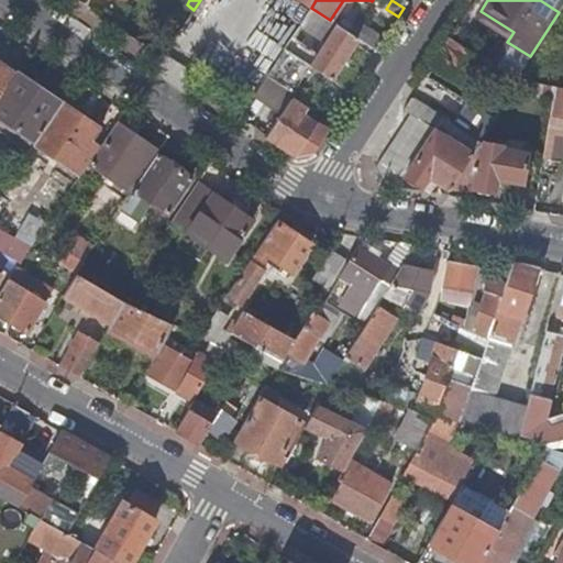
[(562,3),(562,0),(540,0),(559,12),(562,3)]
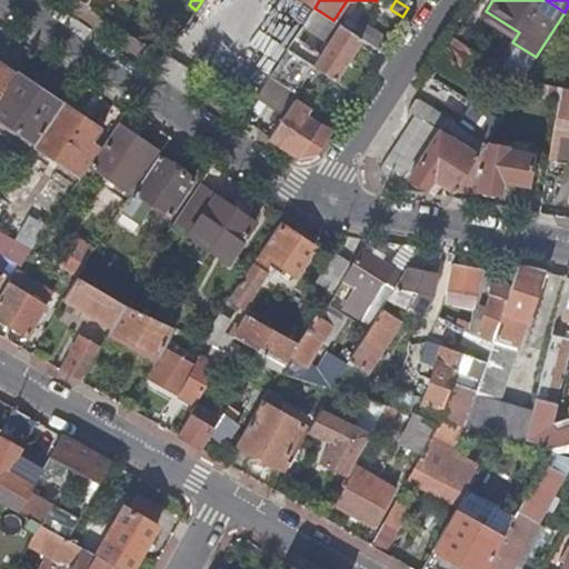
[(303,25),(329,41),(340,25),(333,20),(315,8),(303,25)]
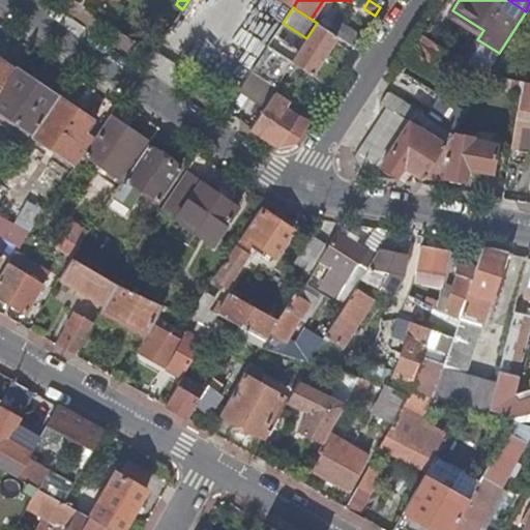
[(336,35),(354,47),(361,35),(340,21),(332,32),(336,35)]
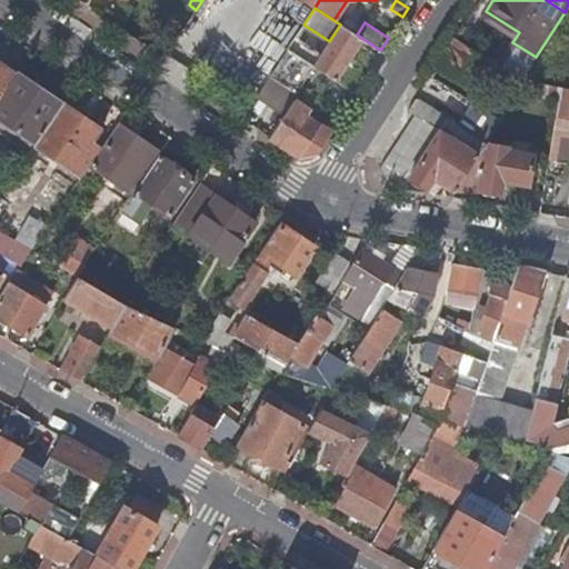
[(293,39),(287,48),(312,65),(335,79),(361,38),(357,35),(340,25),(329,41),(320,56),(293,39)]
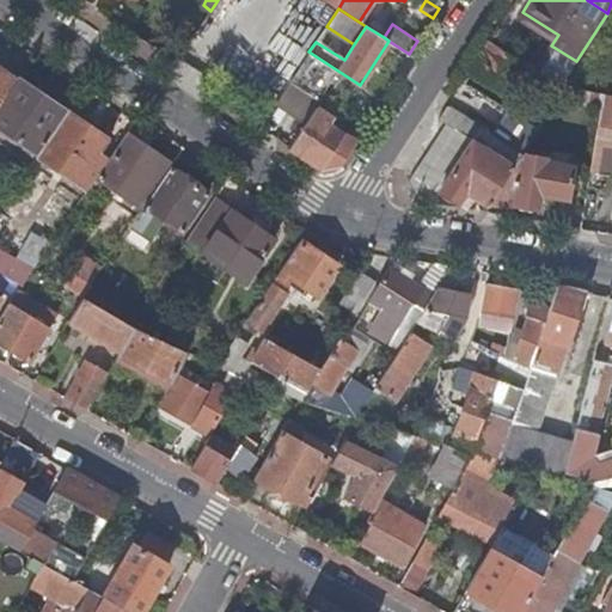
[(531,66),(489,40),(469,71),(510,96),(531,66)]
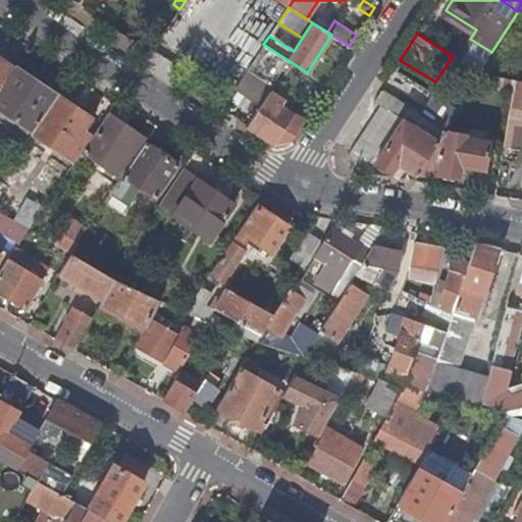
[(263,44),(247,70),(269,86),(286,59),(263,44)]
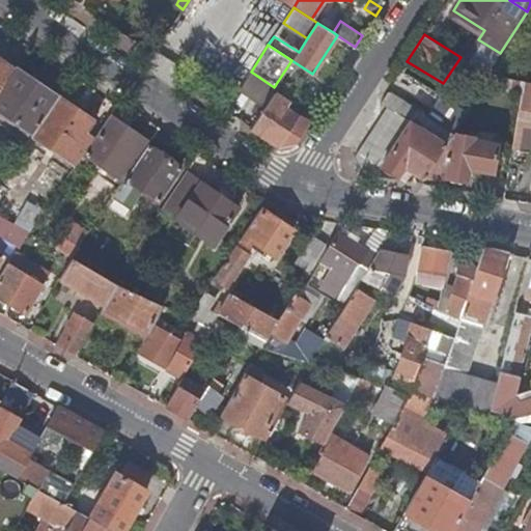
[(0,89),(15,68),(0,57),(0,89)]
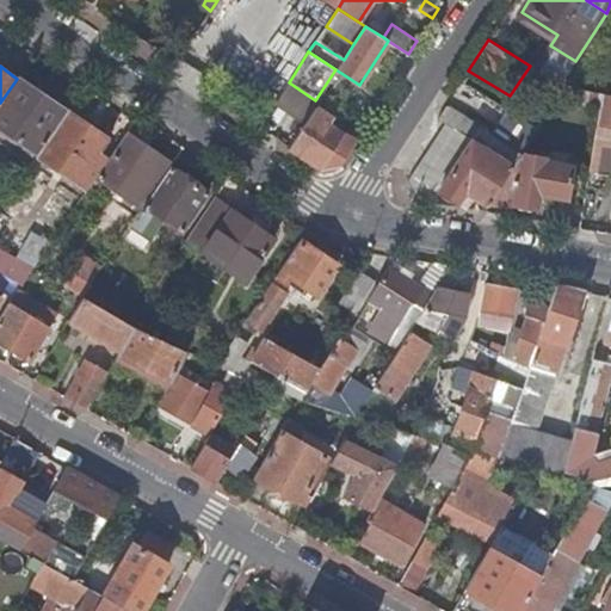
[(0,129),(38,156),(68,113),(17,79),(0,103),(0,129)]
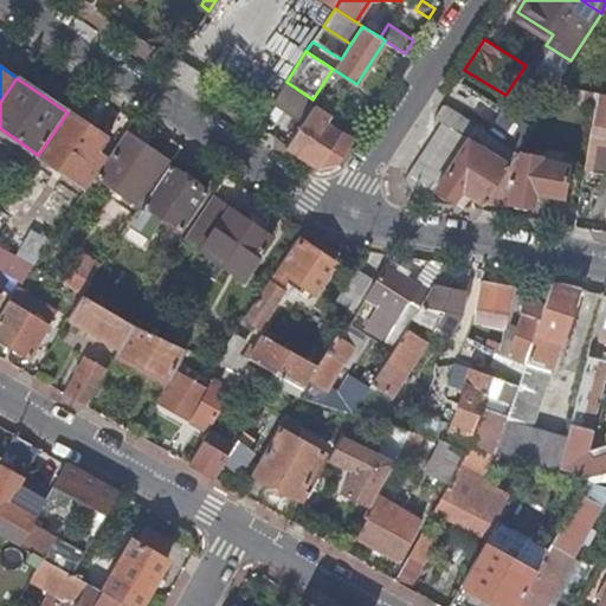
[(287,82),(274,102),(303,121),(309,111),(316,101),(313,100),(287,82)]
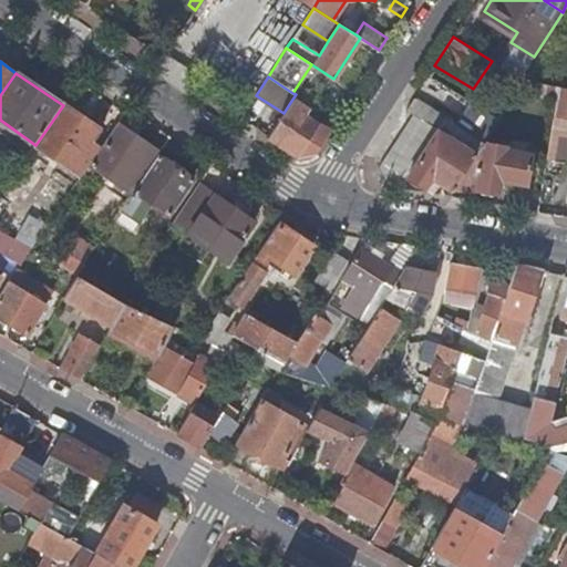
[(566,116),(566,88),(558,88),(546,160),(564,163),(566,145),(566,133),(559,133),(563,116),(566,116)]
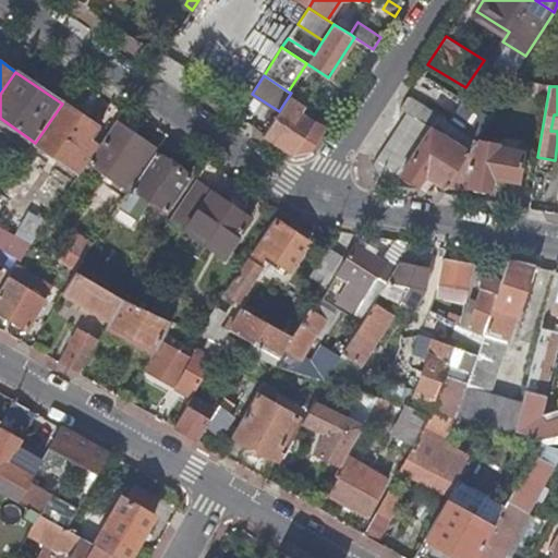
[(438,116),(407,95),(399,108),(407,112),(365,172),(371,180),(417,189),(425,177),(440,186),(437,192),(441,193),(446,185),(475,141),(490,118),(463,100),(449,128),(437,119),(438,116)]
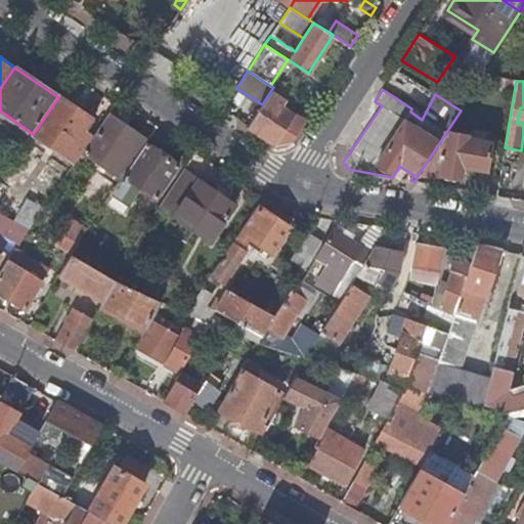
[(262,104),(248,126),(274,143),(289,140),(302,119),(267,96),(262,104)]
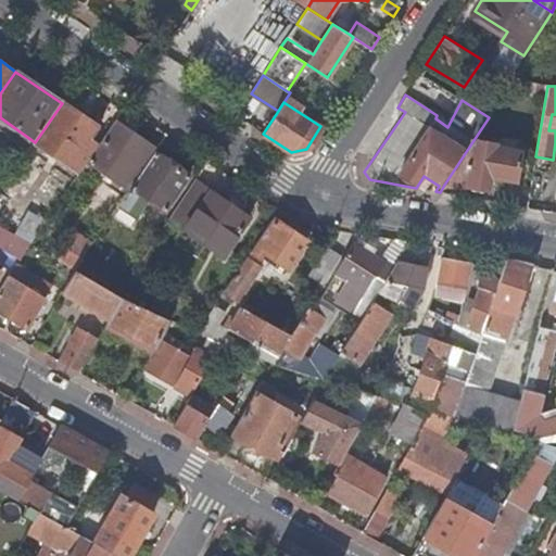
[(34,143),(79,174),(88,161),(97,148),(89,142),(99,128),(62,103),(35,142),(34,143)]
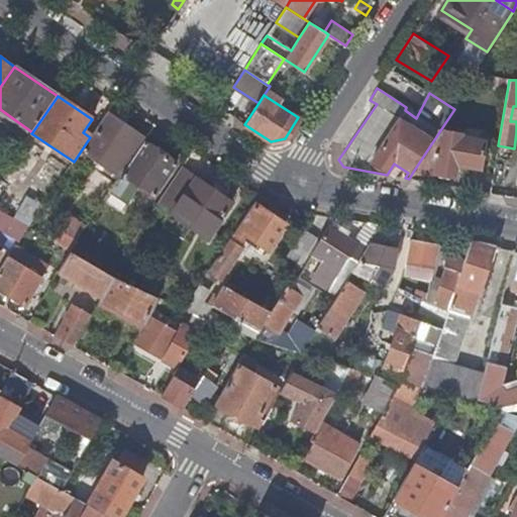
[(143,141),(145,138),(107,113),(90,137),(82,149),(120,176),(143,141)]
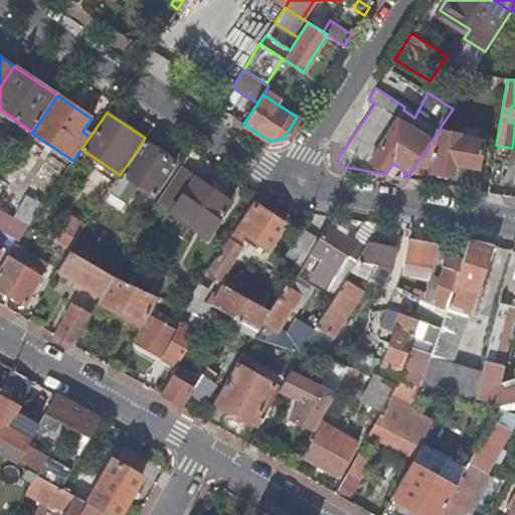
[(459,133),(439,130),(411,171),(432,175),(433,172),(452,176),(454,164),(478,168),(483,140),(458,136),(459,133)]
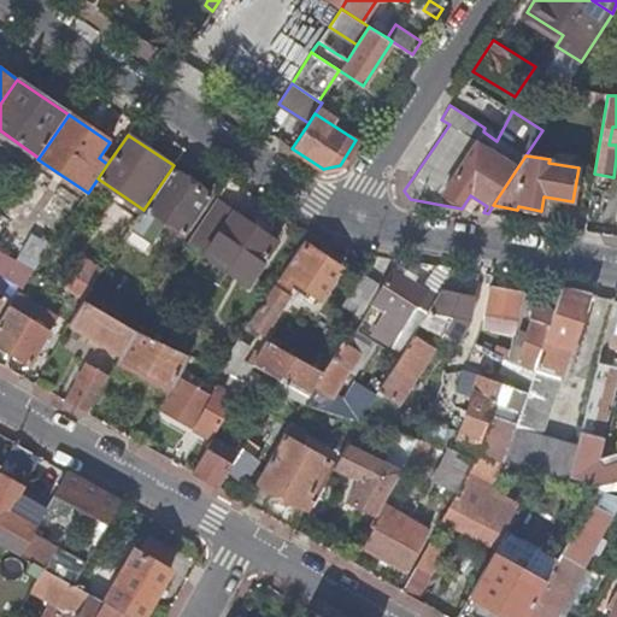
[(213,195),(171,169),(144,210),(131,227),(153,242),(166,222),(187,235),(213,195)]
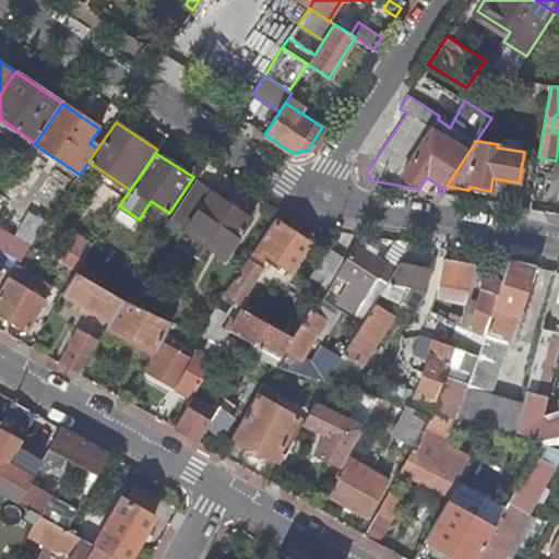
[(183,229),(210,190),(195,181),(170,221),(183,229)]
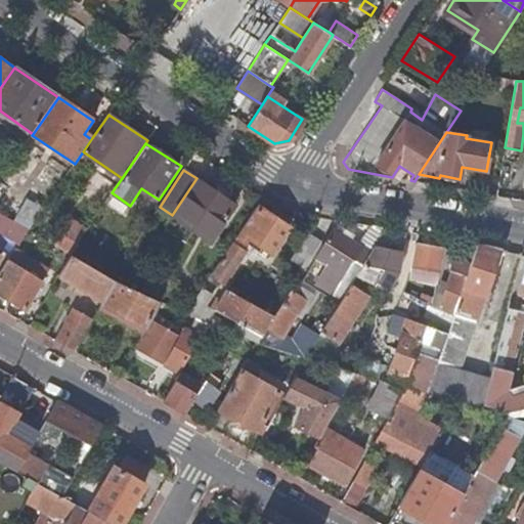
[(213,189),(197,178),(172,215),(209,239),(233,204),(228,201),(236,188),(229,184),(225,190),(216,184),(213,189)]
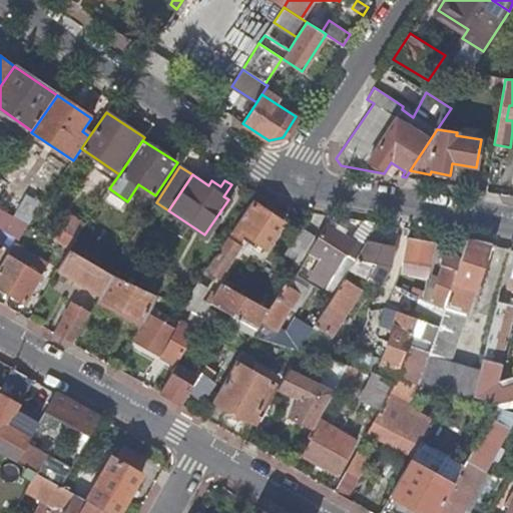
[(28,194),(16,215),(32,225),(45,205),(28,194)]
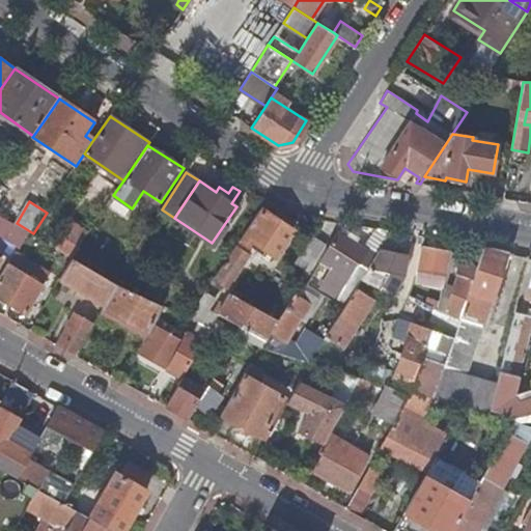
[(254,226),(249,223),(244,231),(249,234),(248,236),(275,255),(291,230),(263,212),(254,226)]
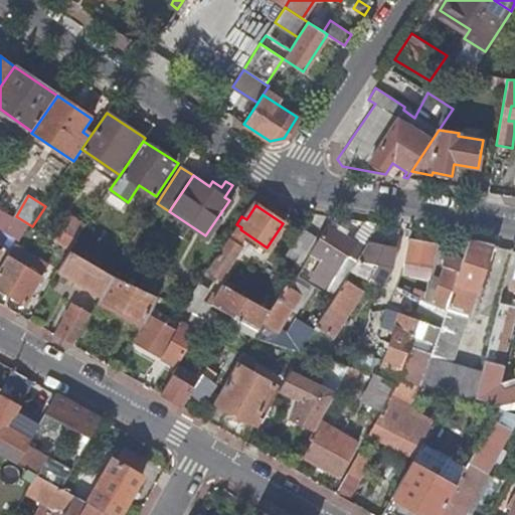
[(0,214),(0,229),(19,241),(26,229),(0,214)]
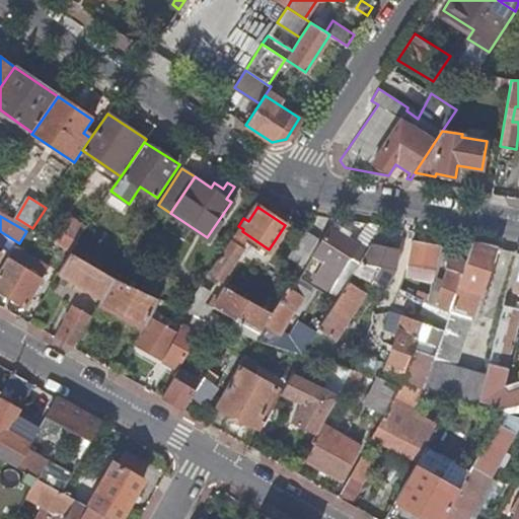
[(64,231),(77,241),(87,226),(73,217),(64,231)]
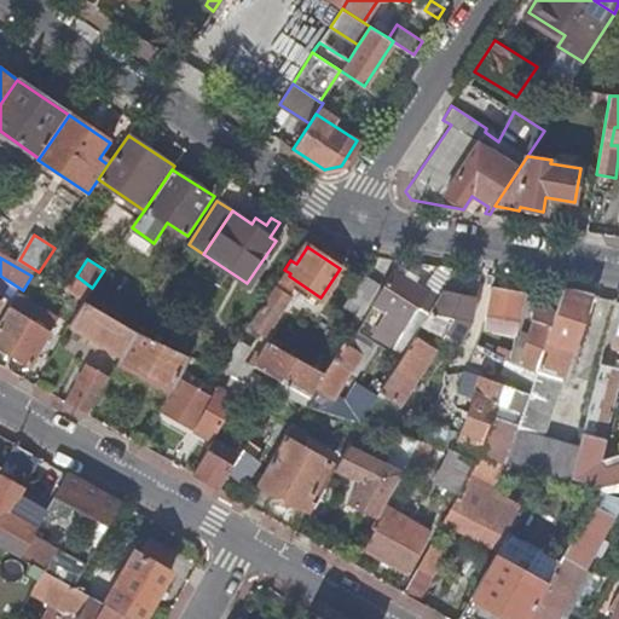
[(456,268),(439,265),(424,289),(415,282),(418,277),(408,268),(403,275),(394,270),(374,302),(385,310),(375,325),(382,330),(379,336),(392,345),(405,324),(416,330),(421,324),(441,290),(456,268)]
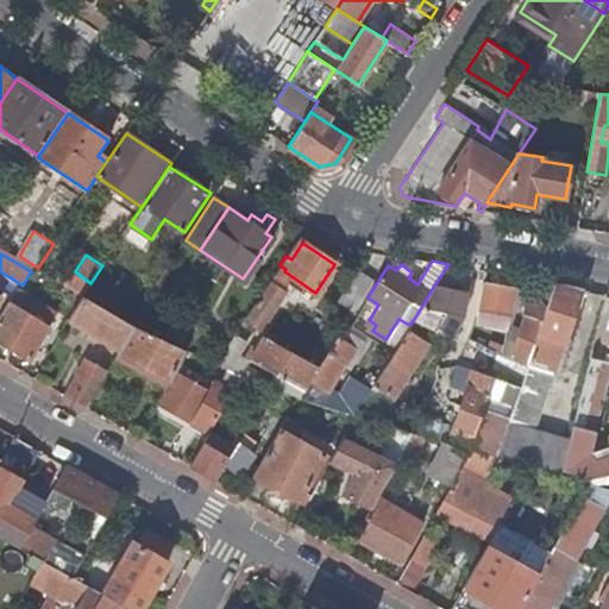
[(355,309),(374,280),(358,269),(339,300),(355,309)]
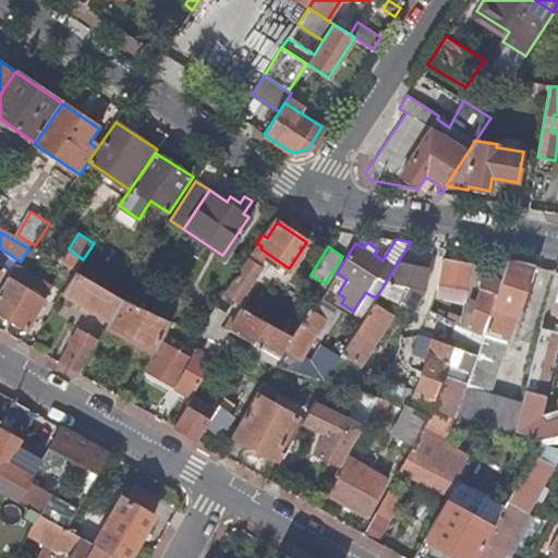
[(251,251),(223,292),(239,302),(261,266),(253,261),(256,255),(251,251)]
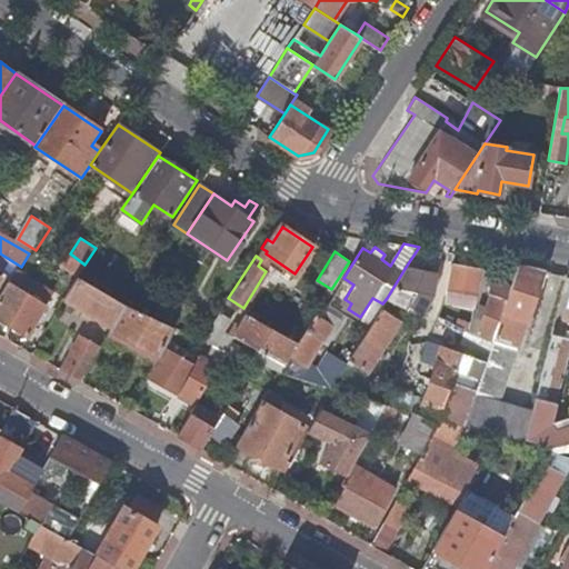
[(447,287),(478,293),(482,270),(450,263),(447,287)]
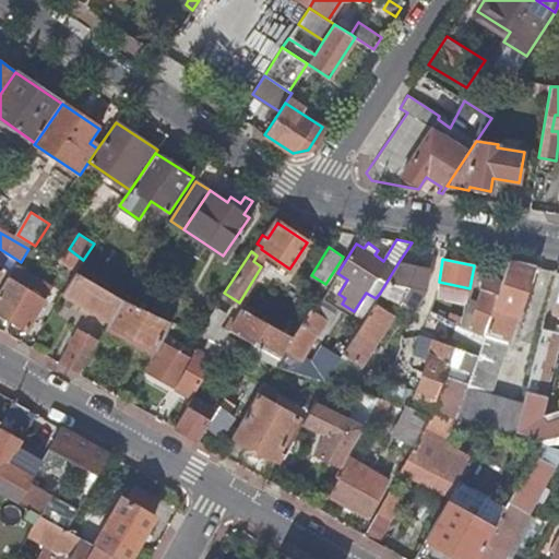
[(498,365),(532,264),(508,260),(501,282),(483,336),(476,357),(498,365)]
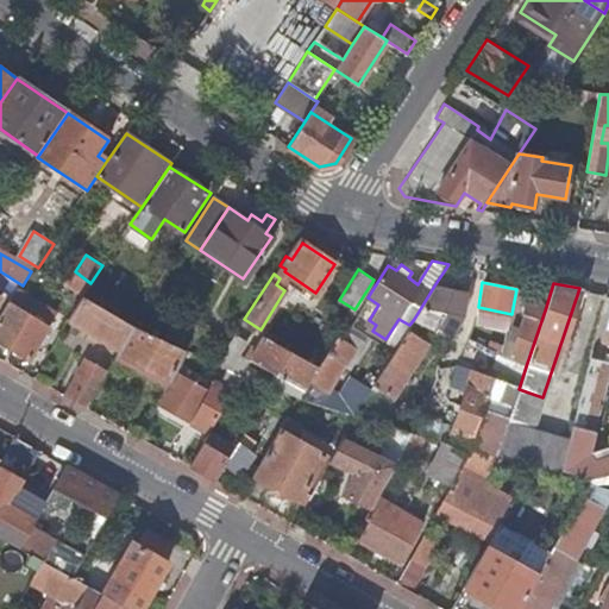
[(434,286),(414,319),(425,325),(433,309),(443,312),(434,328),(452,338),(464,313),(468,293),(434,286)]
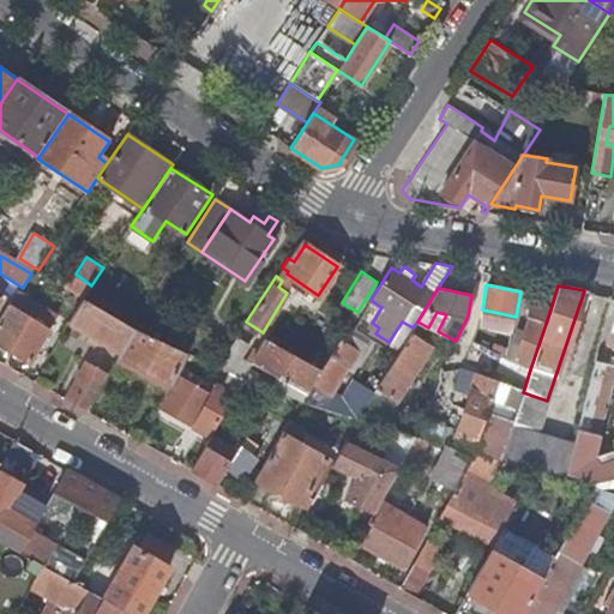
[(134,329),(83,299),(77,308),(67,323),(120,353),(128,338),(134,329)]
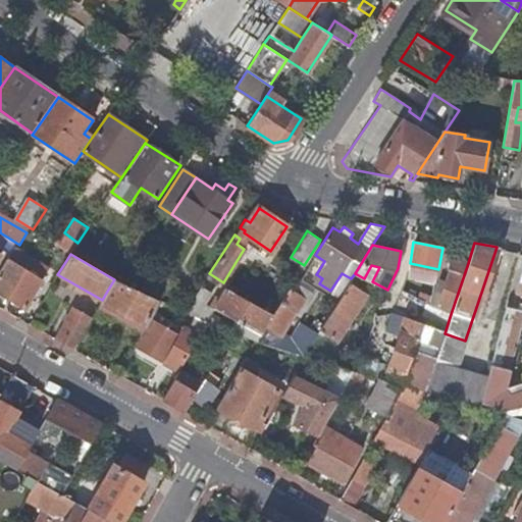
[(436,306),(451,314),(468,263),(451,256),(447,267),(450,268),(445,282),(439,281),(437,290),(441,292),(436,306)]
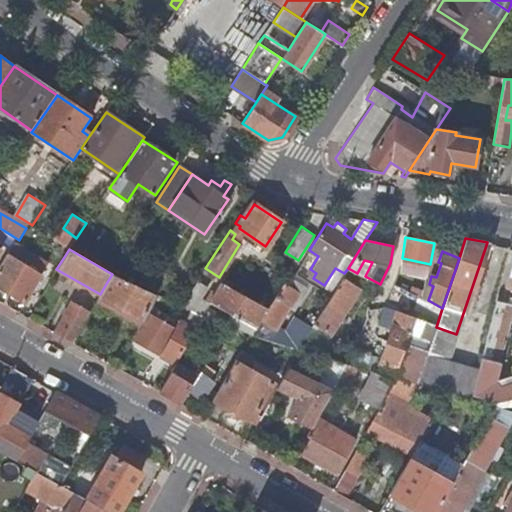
[(42,275),(7,254),(0,266),(0,288),(26,303),(42,275)]
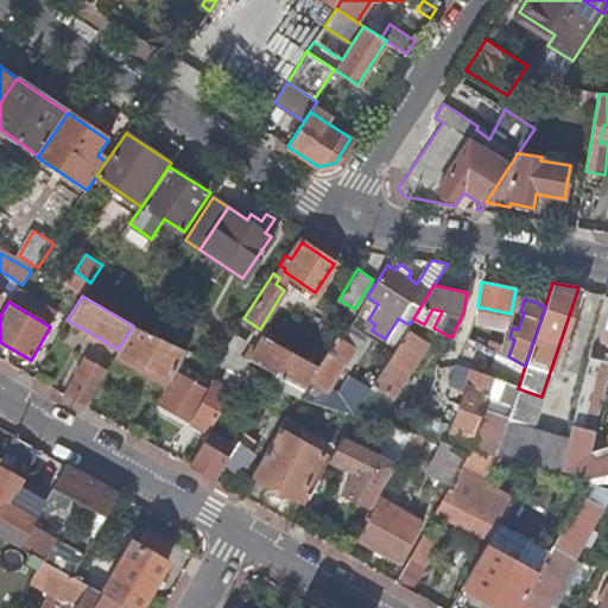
[(432,309),(424,324),(434,328),(442,311),(432,309)]
